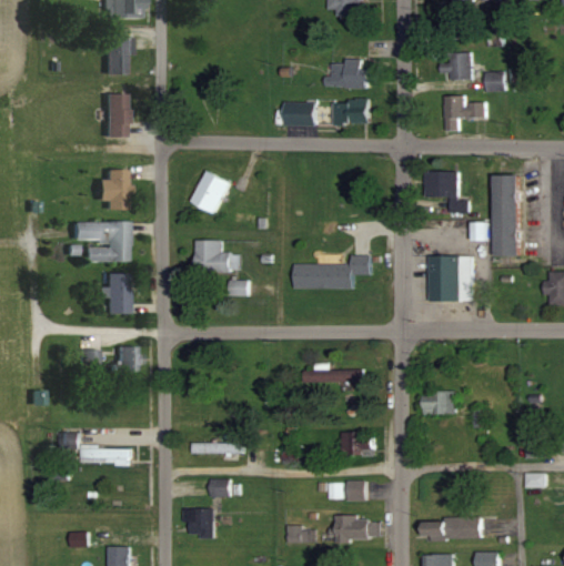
[(97,0),(98,18),(138,18),(138,0),(97,0)]
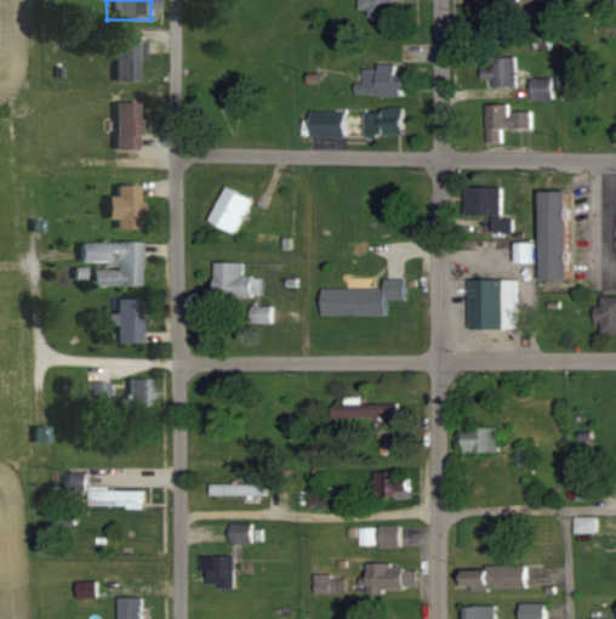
[(394,0),(357,0),(357,17),(394,17),(394,0)]
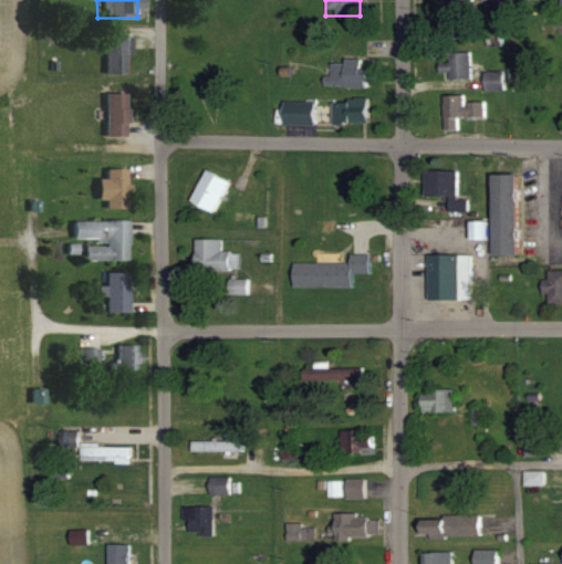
[(471,14),(447,14),(447,39),(471,39),(471,14)]
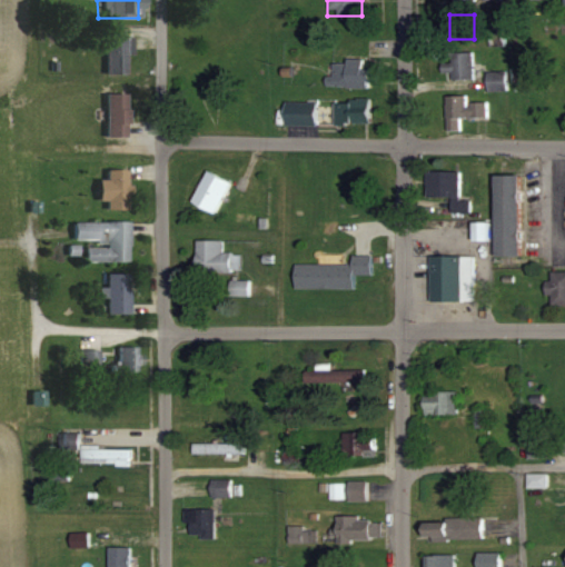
[(126,38),(102,38),(102,75),(126,75),(126,38)]
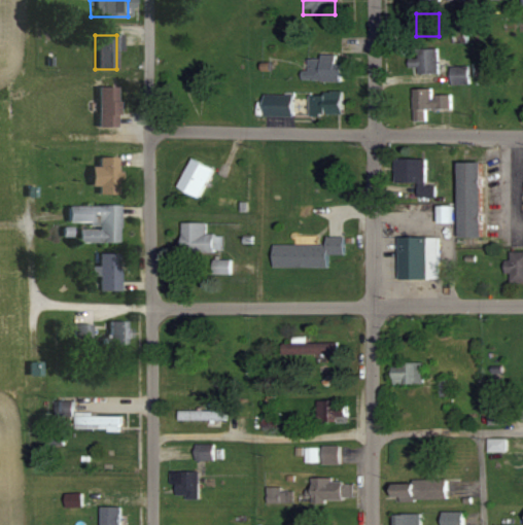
[(436,48),(415,48),(415,59),(407,59),(407,75),(436,75),(436,48)]
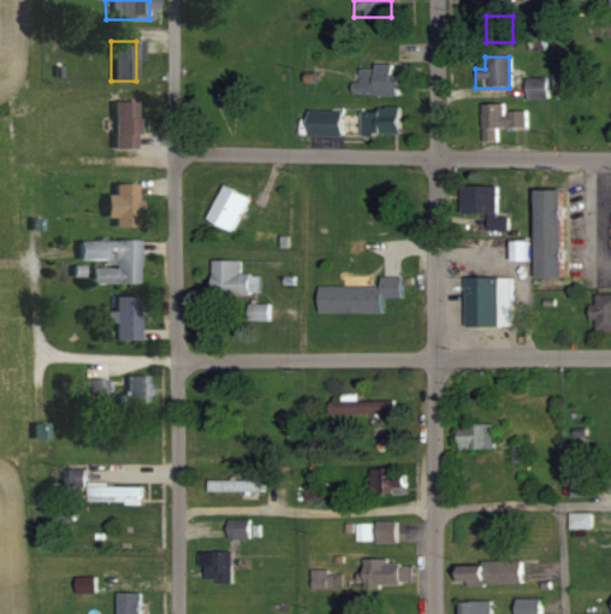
[(396,66),(356,66),(356,83),(350,83),(350,95),(396,95),(396,66)]
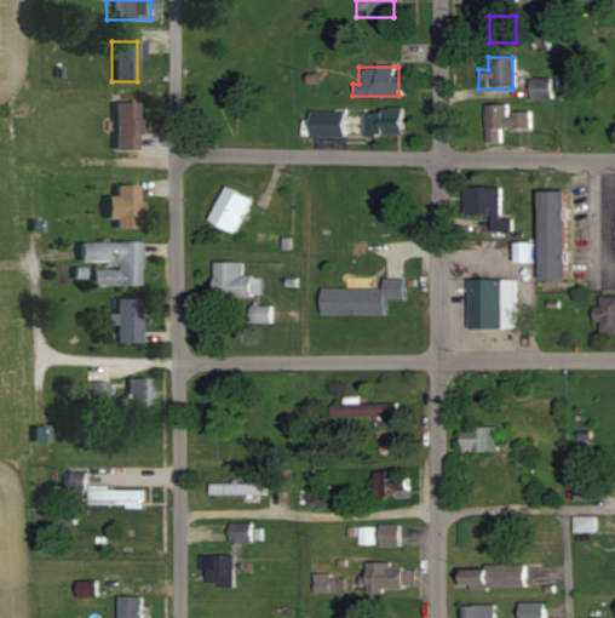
[(110,103),(110,149),(134,149),(134,103),(110,103)]
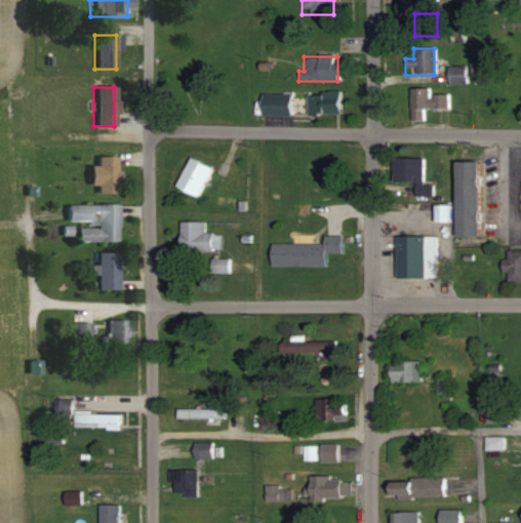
[(422,121),(422,110),(446,110),(446,94),(428,94),(428,89),(410,89),(410,121),(422,121)]
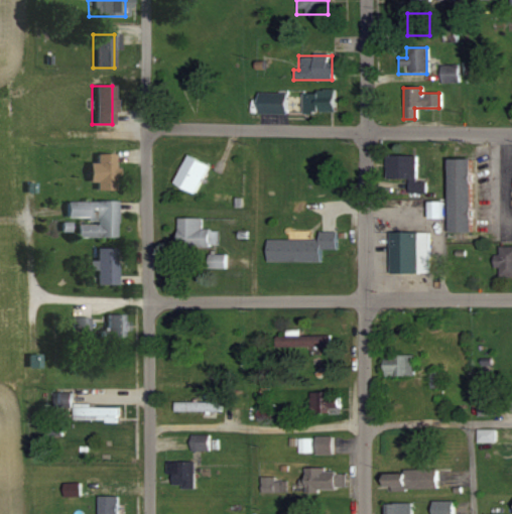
[(335,113),(335,92),(301,92),(301,113),(335,113)]
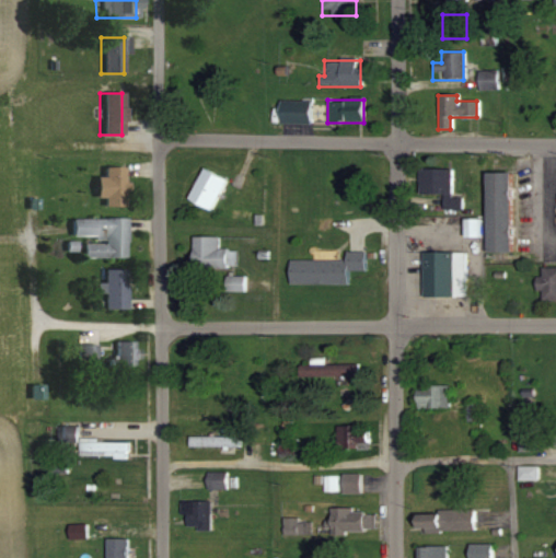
[(280,125),(310,125),(310,102),(280,102),(280,125)]
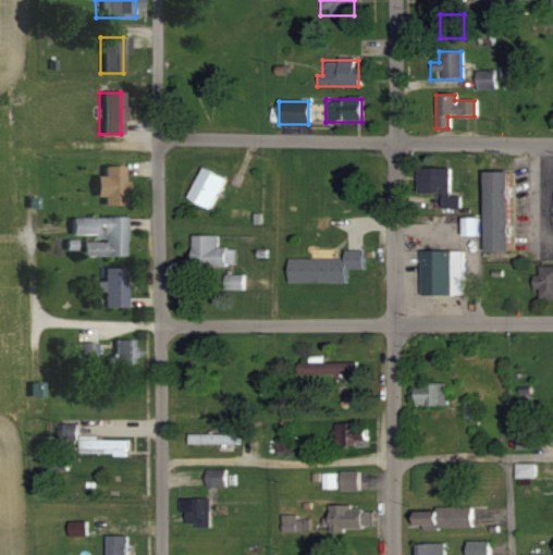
[(100,167),(100,207),(122,207),(121,167),(100,167)]
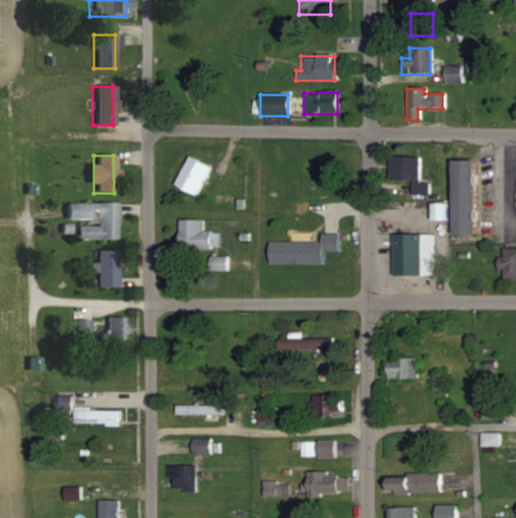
[(209,166),(188,156),(175,184),(195,194),(209,166)]
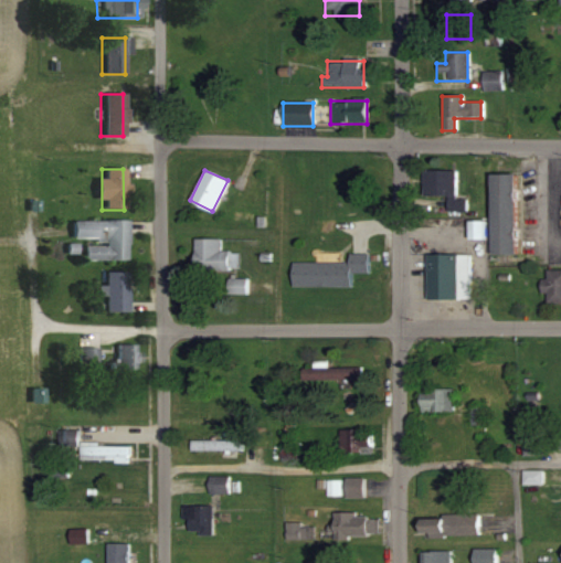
[(445,197),(445,212),(463,212),(463,201),(454,201),(454,171),(421,171),(421,197),(445,197)]
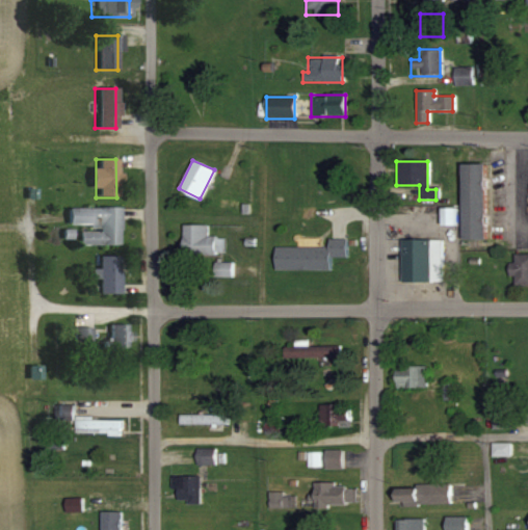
[(486,164),(463,164),(463,239),(486,239),(486,164)]
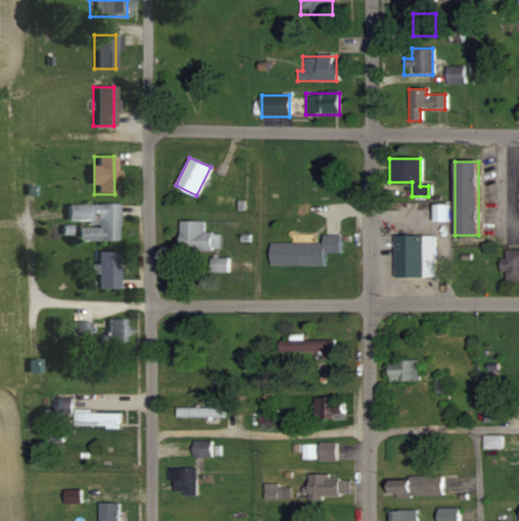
[(114,204),(63,204),(63,223),(75,223),(75,240),(114,241),(114,204)]
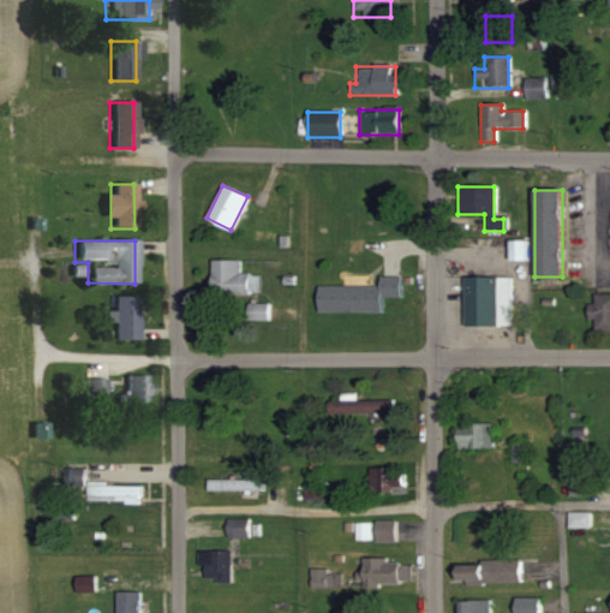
[(211,293),(257,293),(257,273),(238,273),(238,260),(211,260),(211,293)]
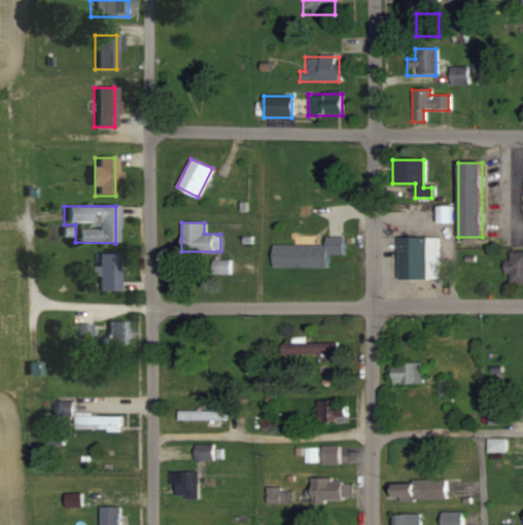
[(325,245),(273,245),(273,268),(327,268),(327,254),(344,255),(344,237),(325,237),(325,245)]
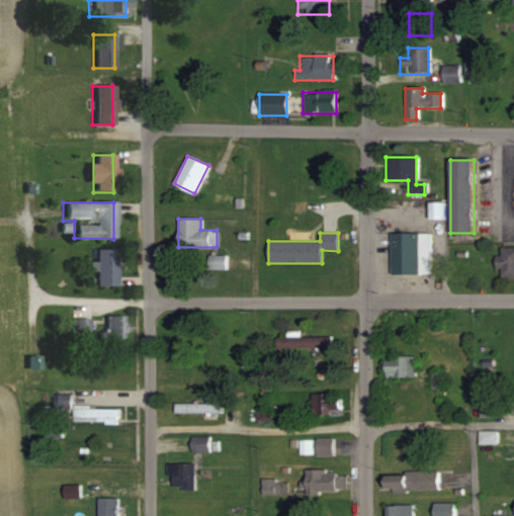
[(428,274),(428,233),(391,233),(391,274),(428,274)]
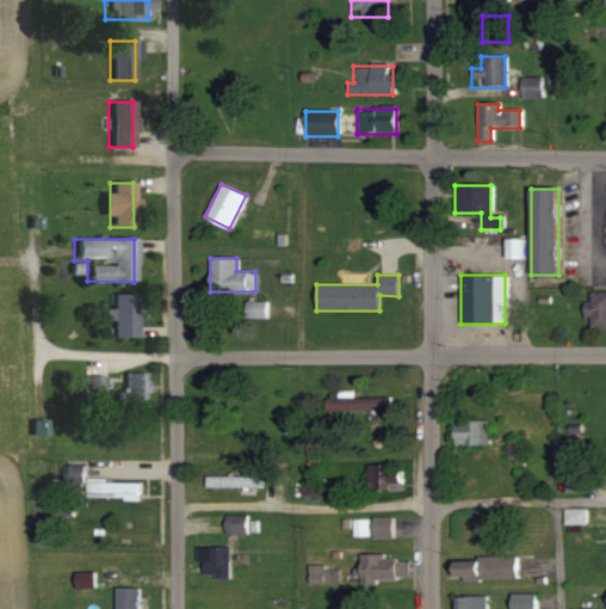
[(605,293),(585,294),(586,328),(605,328),(605,293)]
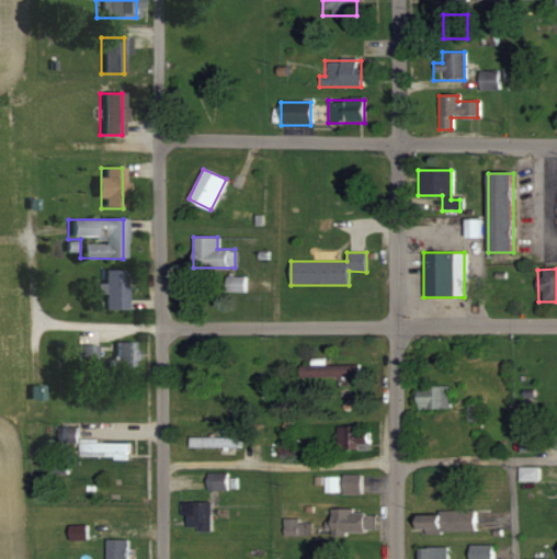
[(123,309),(123,270),(101,270),(101,309),(123,309)]
